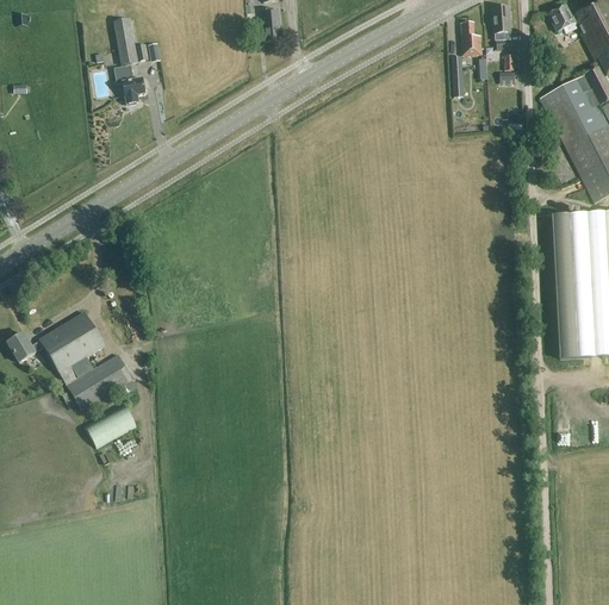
[(608,72),(608,0),(602,0),(571,14),(565,2),(546,12),(555,29),(573,19),(597,66),(539,97),(595,201),(608,193),(608,125),(597,104),(608,97),(608,86),(603,75),(608,72)]
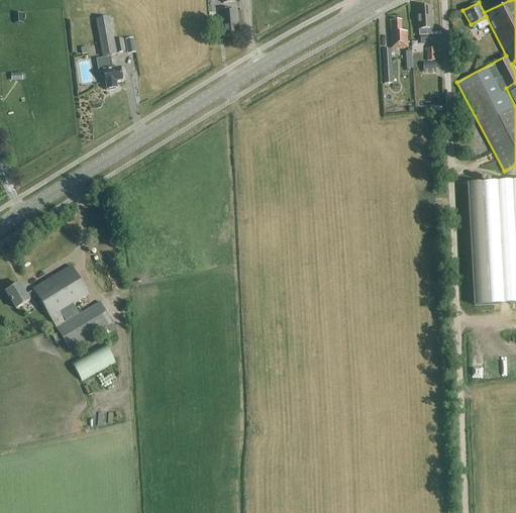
[(419,40),(431,39),(429,4),(416,5),(418,32),(419,32),(419,40)]
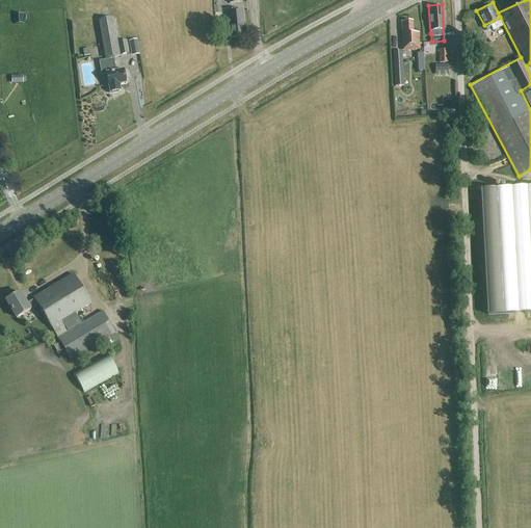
[(243,22),(242,6),(227,7),(229,34),(243,33),(242,22),(243,22)]
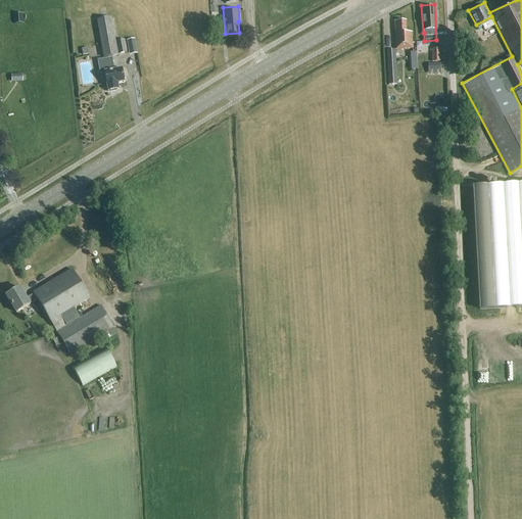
[(21,10),(11,11),(12,20),(22,19),(21,10)]
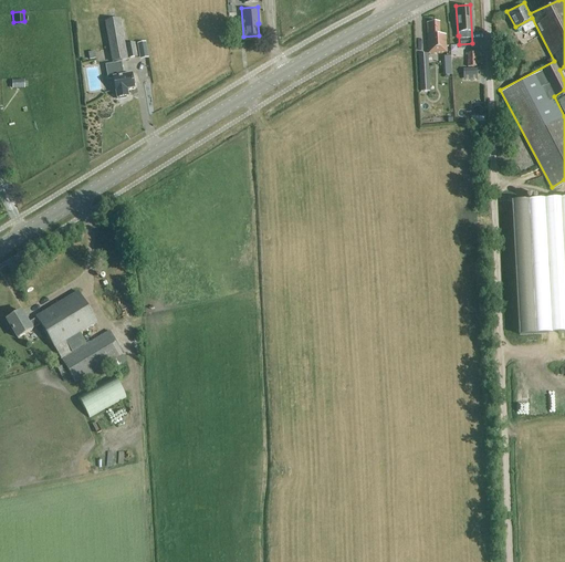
[(119,16),(104,19),(111,59),(126,56),(126,55),(136,54),(134,40),(124,41),(119,16)]
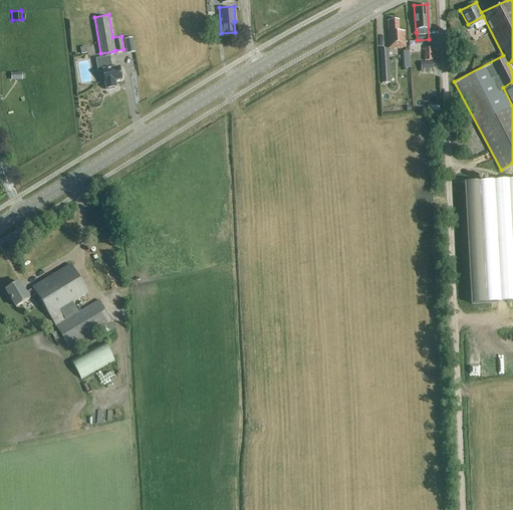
[(388,45),(404,44),(404,28),(398,29),(398,17),(387,18),(388,45)]
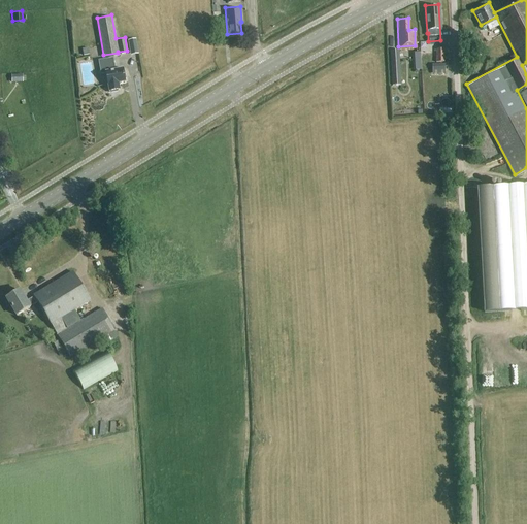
[(443,60),(445,60),(445,46),(435,46),(435,61),(431,61),(431,68),(443,67),(443,60)]
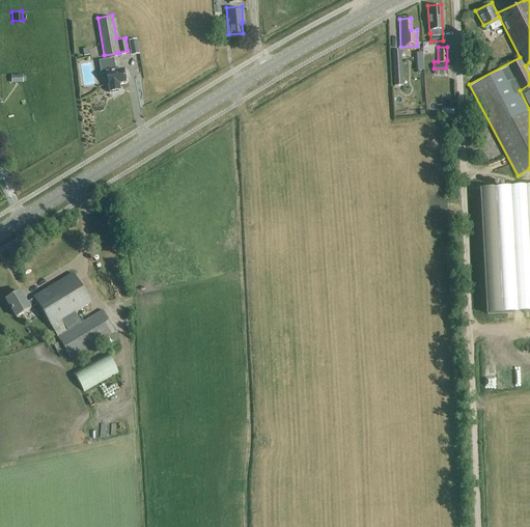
[(391,48),(392,65),(393,83),(401,83),(399,48),(391,48)]
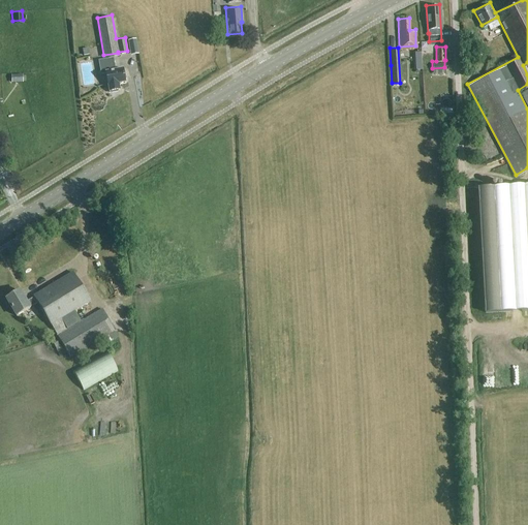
[(114,68),(112,57),(98,59),(100,71),(104,70),(109,89),(119,87),(118,81),(124,80),(122,66),(114,68)]
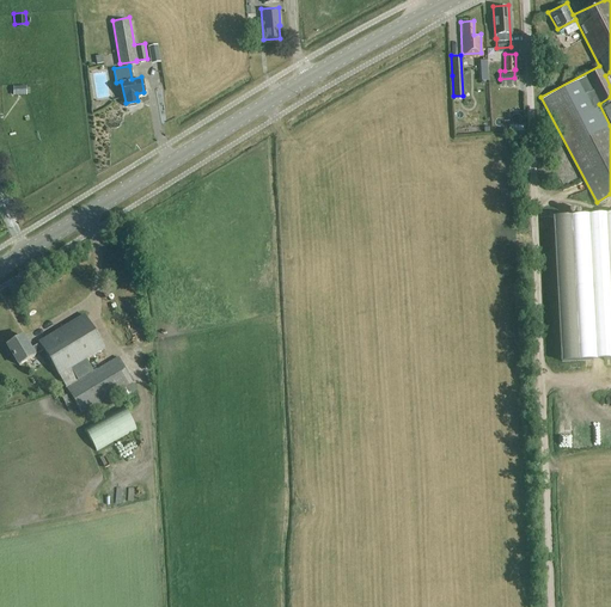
[(610,210),(555,213),(561,356),(610,354),(610,210)]
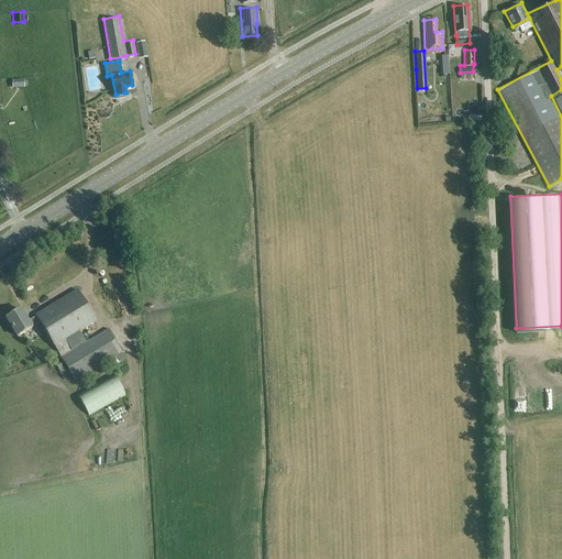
[(78,328),(95,318),(76,287),(34,311),(35,314),(26,318),(20,306),(6,315),(17,333),(31,325),(40,319),(54,343),(74,377),(121,349),(107,326),(101,329),(85,339),(78,328)]
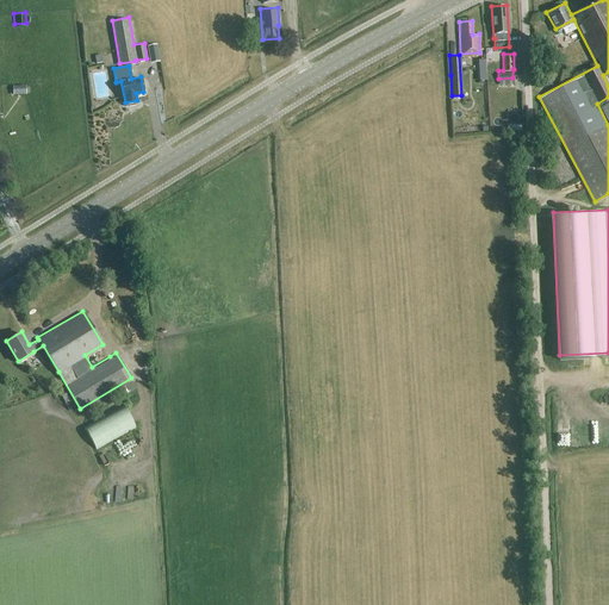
[(129,403),(88,424),(98,443),(138,420),(129,403)]
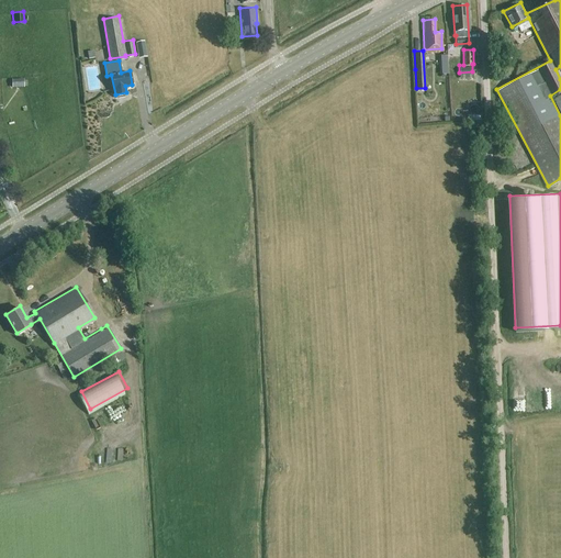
All buildings are outlined.
